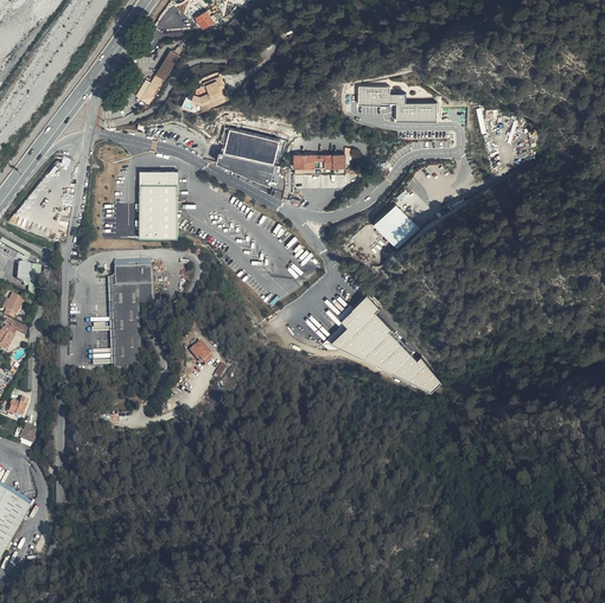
[(205,10),(195,17),(201,27),(212,21),(205,10)]
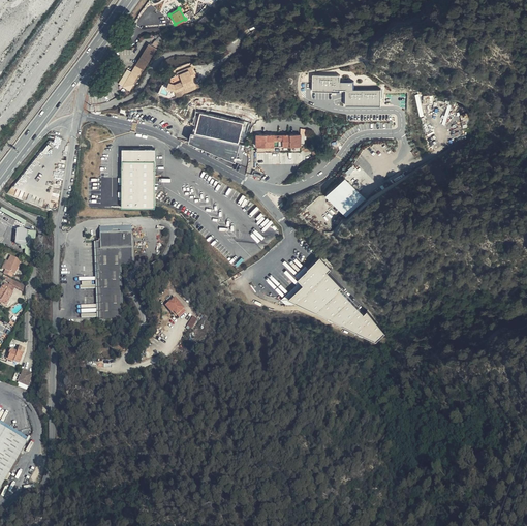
[(138,60),(135,64),(143,68),(157,47),(149,41),(138,60)]
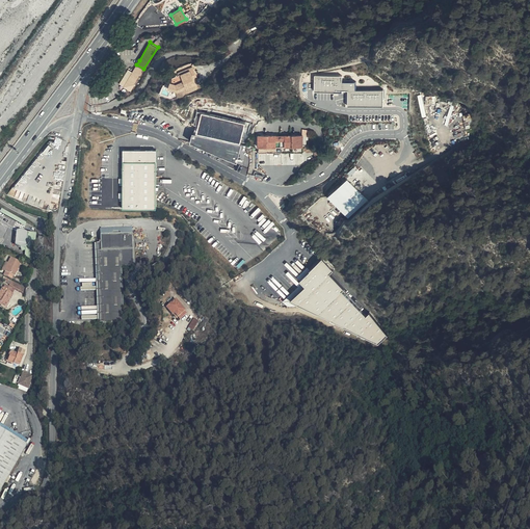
[(143,69),(136,64),(122,86),(125,88),(122,91),(127,95),(143,69)]
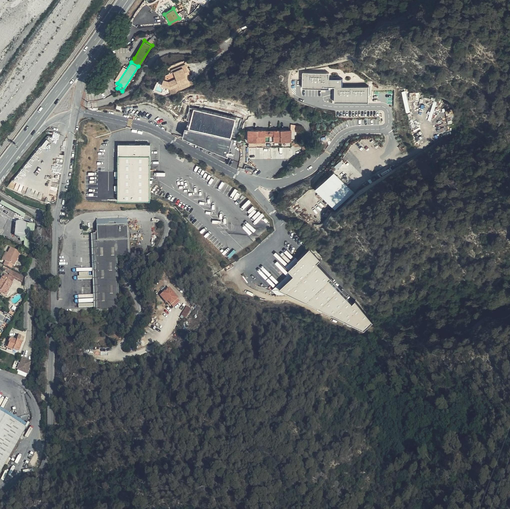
[(187,63),(174,68),(174,71),(167,73),(163,83),(173,87),(190,81),(187,74),(190,72),(187,63)]
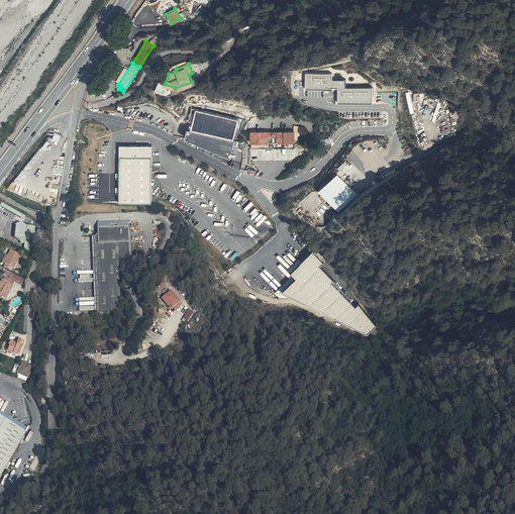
[(330,77),(305,77),(305,92),(336,92),(336,108),(371,108),(371,89),(345,89),(345,82),(330,82),(330,77)]
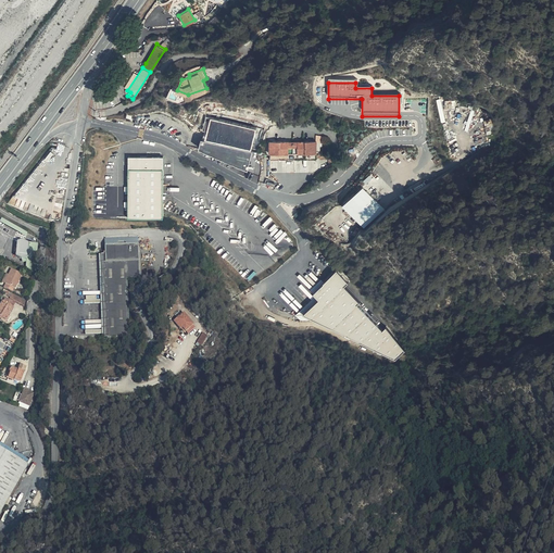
[(221,121),(214,121),(211,135),(230,138),(233,130),(230,129),(231,125),(221,123),(221,121)]
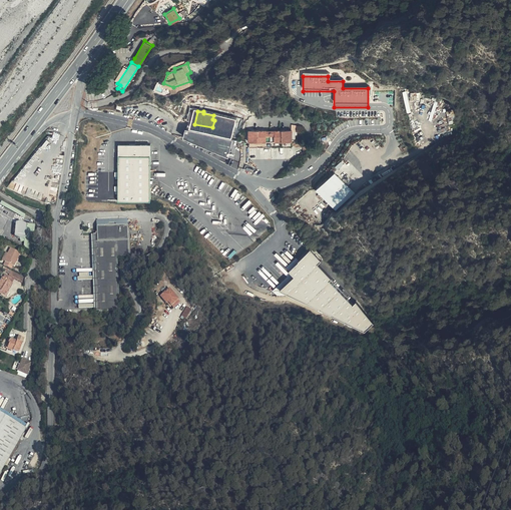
[(184,131),(181,145),(228,154),(230,147),(234,147),(235,141),(184,131)]
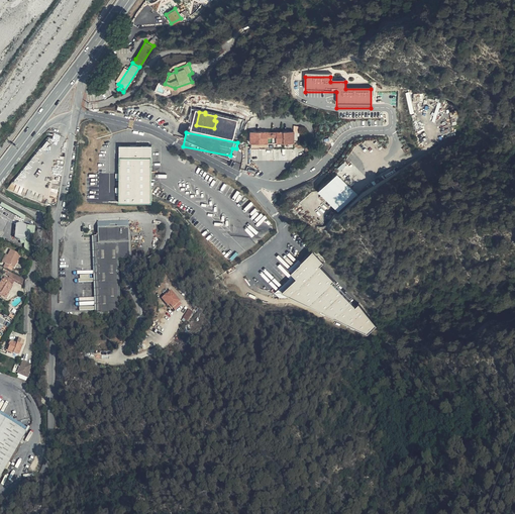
[(269,133),(254,133),(254,137),(252,137),(251,149),(275,150),(275,135),(269,135),(269,133)]
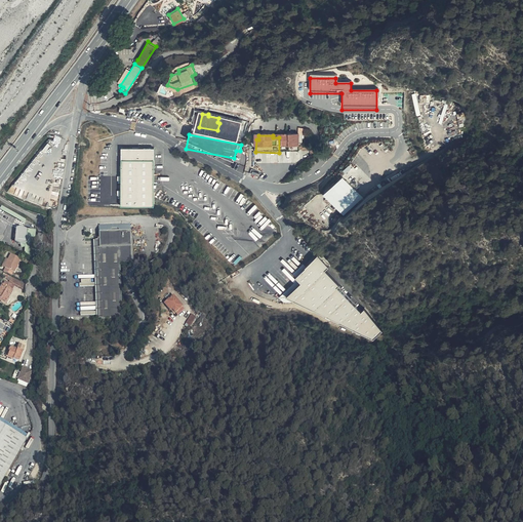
[(307,153),(312,150),(311,148),(300,147),(300,141),(297,139),(297,135),(283,135),(283,137),(279,137),(279,153),(307,153)]
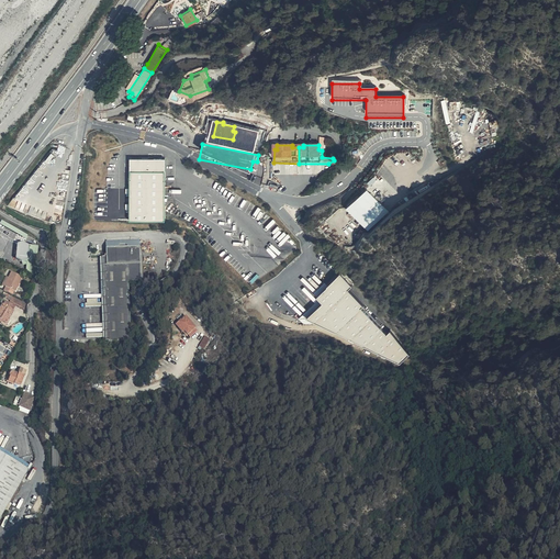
[(165,159),(129,159),(127,224),(164,225),(165,159)]
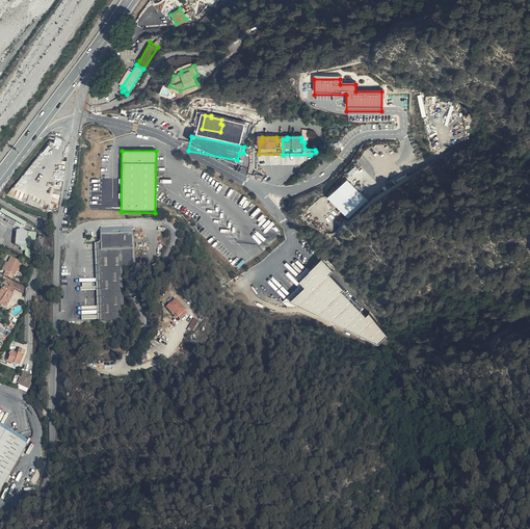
[(346,180),(325,200),(345,220),(366,202),(346,180)]
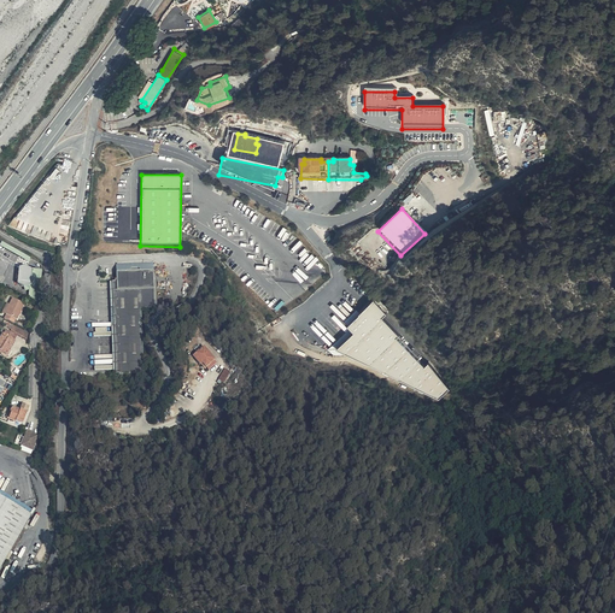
[(24,280),(25,267),(19,264),(13,267),(12,273),(11,282),(17,286),(24,283),(24,280)]
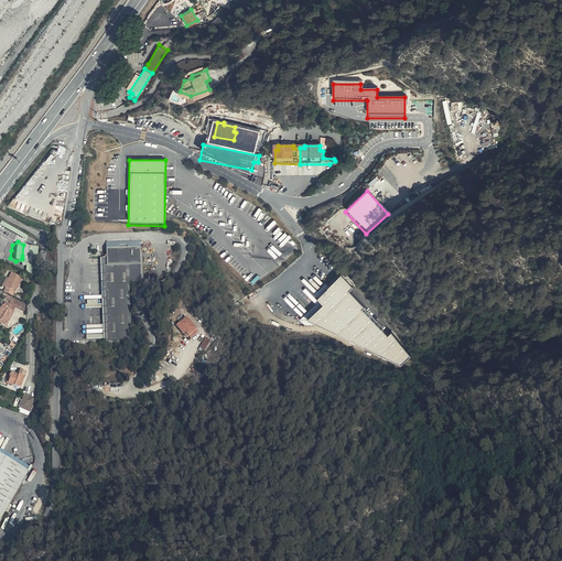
[(30,245),(23,245),(22,259),(31,259),(32,246),(30,246),(30,245)]
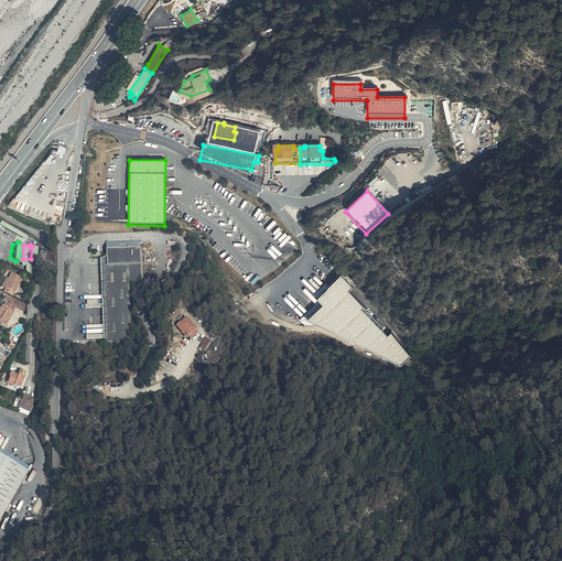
[(140,246),(106,246),(106,262),(101,263),(101,276),(100,346),(126,347),(127,289),(139,289),(140,246)]
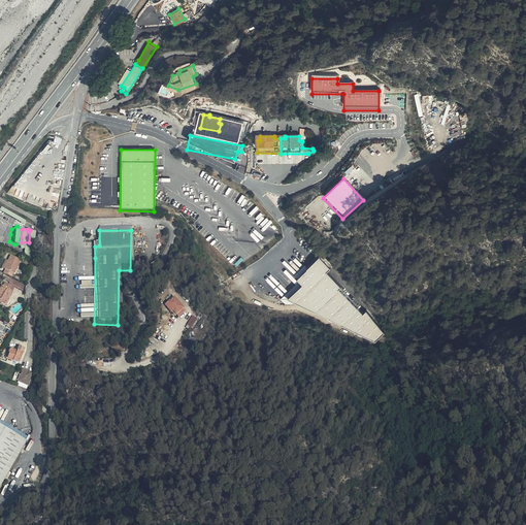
[(7,255),(5,261),(4,265),(5,266),(3,270),(2,273),(10,277),(11,273),(13,273),(17,267),(20,259),(7,255)]
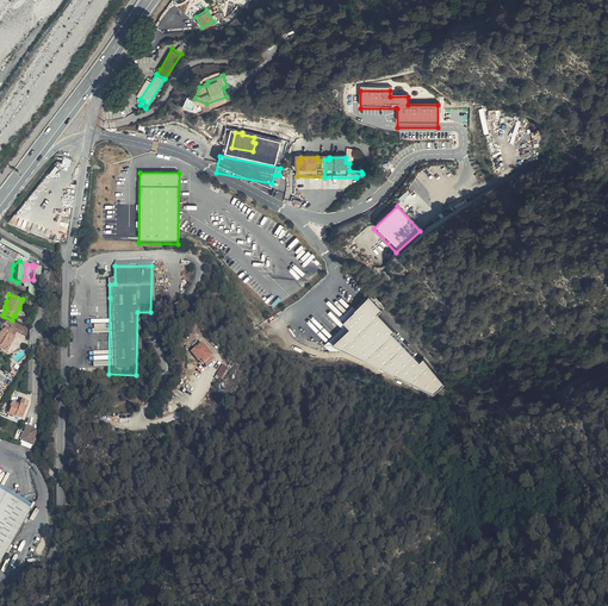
[(367,297),(341,322),(349,328),(332,345),(432,398),(444,387),(422,361),(419,364),(391,335),(395,332),(377,316),(382,312),(367,297)]
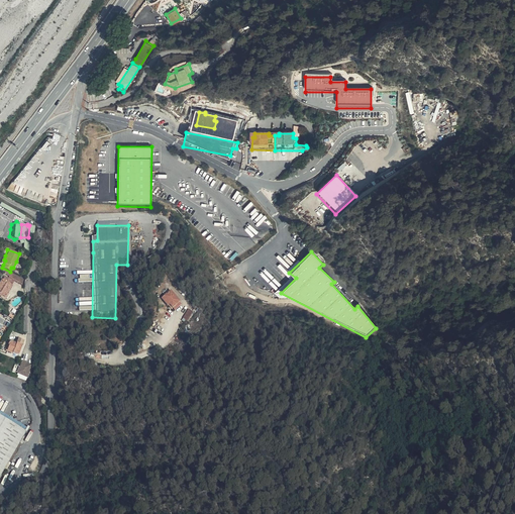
[(14,282),(9,278),(5,276),(0,282),(0,296),(1,295),(4,297),(11,287),(11,286),(14,282)]
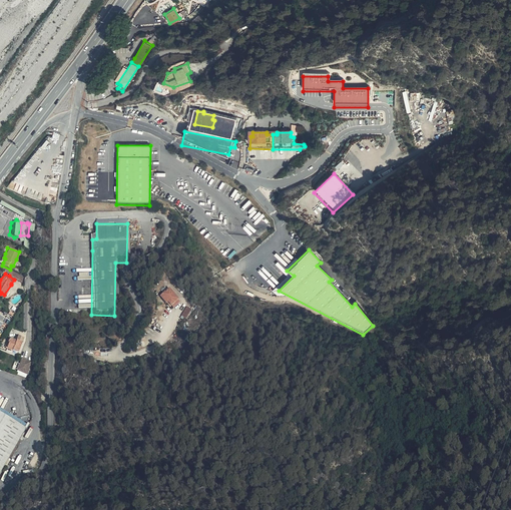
[(24,280),(16,275),(14,279),(21,284),(24,280)]
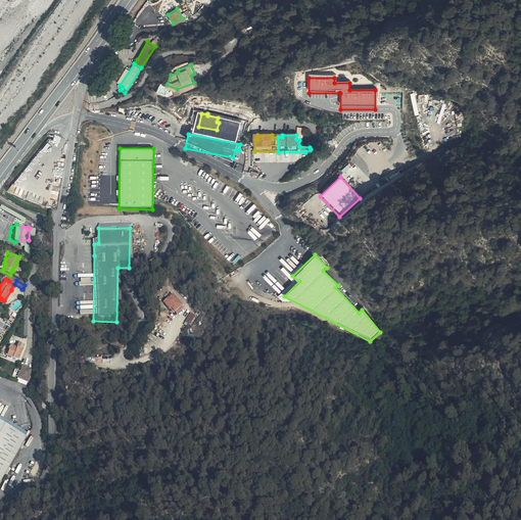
[(174,314),(182,308),(172,296),(163,303),(171,311),(174,314)]
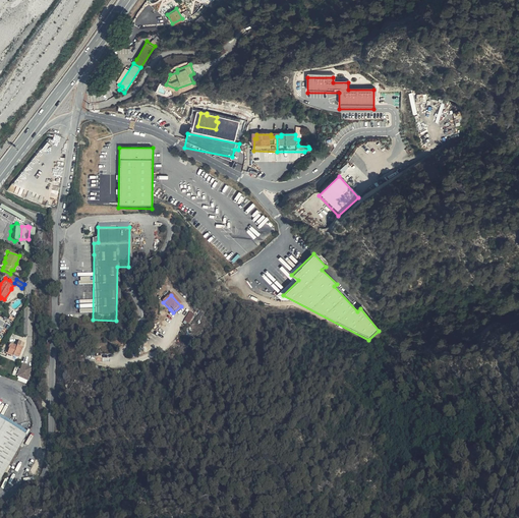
[(170,309),(163,302),(161,303),(168,311),(170,309)]
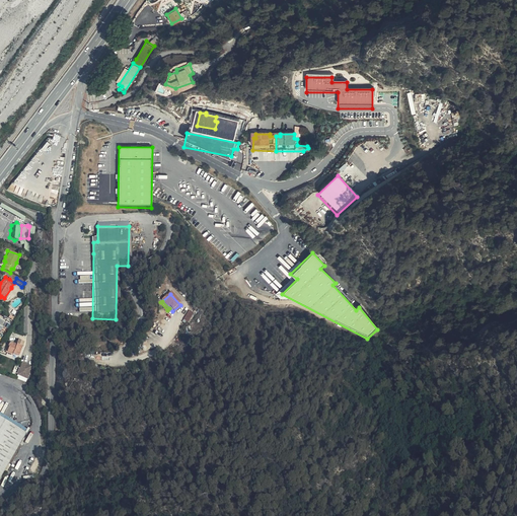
[(181,306),(180,305),(172,311),(173,313),(181,306)]
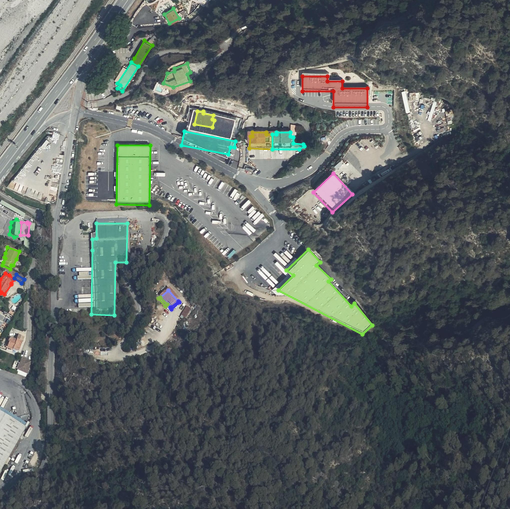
[(181,318),(186,321),(190,315),(185,312),(181,318)]
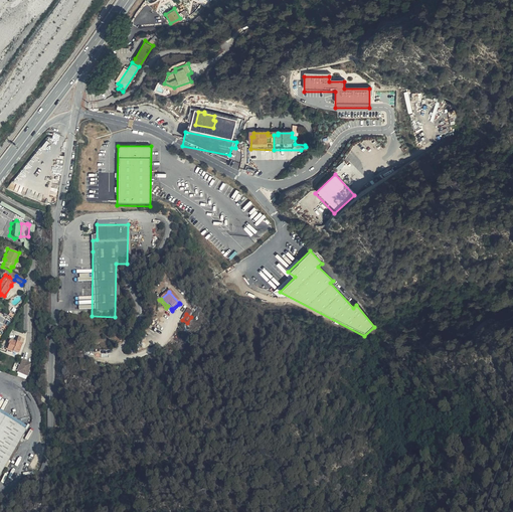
[(20,340),(14,338),(12,344),(5,342),(3,351),(15,356),(20,340)]
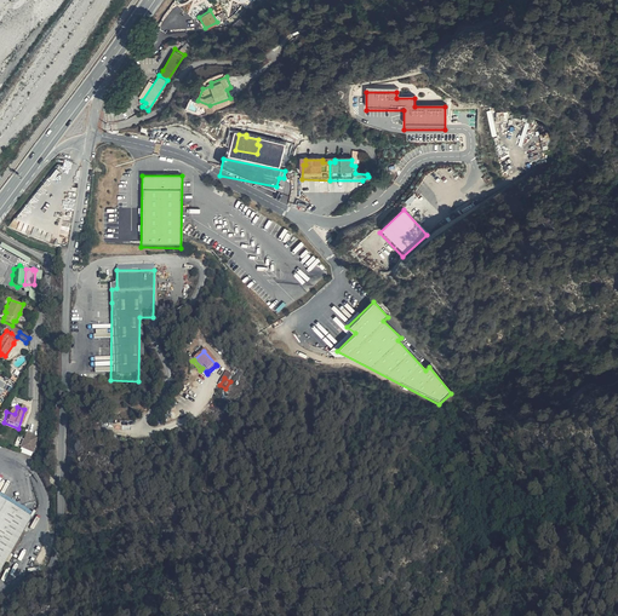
[(32,441),(23,437),(17,450),(27,454),(32,441)]
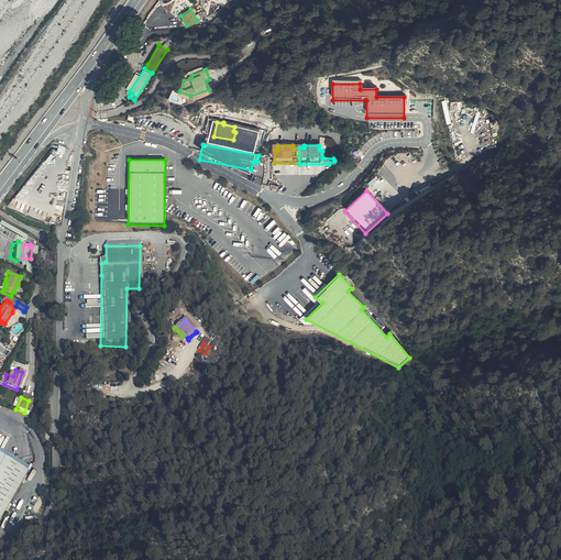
[(0,522),(28,475),(17,469),(0,458),(0,522)]
